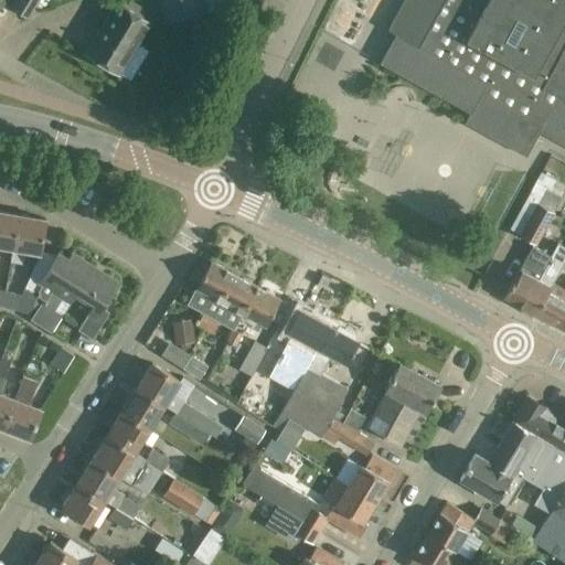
[(13,0),(10,8),(28,18),(38,0),(13,0)]
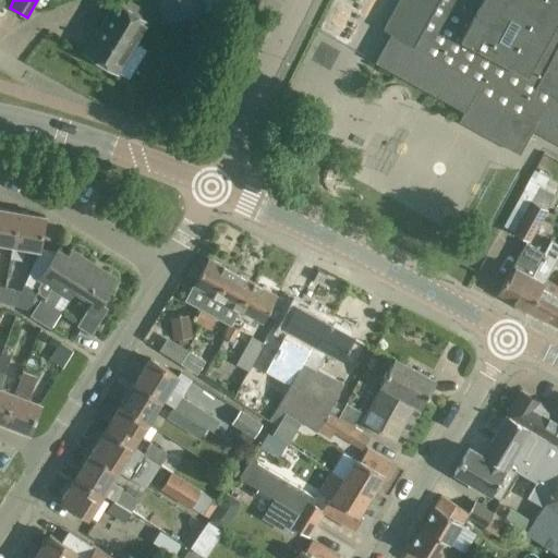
[(220,9),(218,0),(159,0),(164,20),(220,9)]
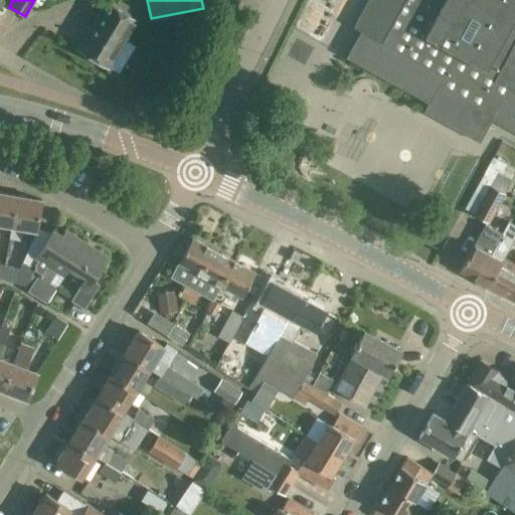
[(514,0),(367,0),(353,26),(360,30),(346,56),(428,102),(423,111),(479,142),(491,119),(514,132),(514,0)]
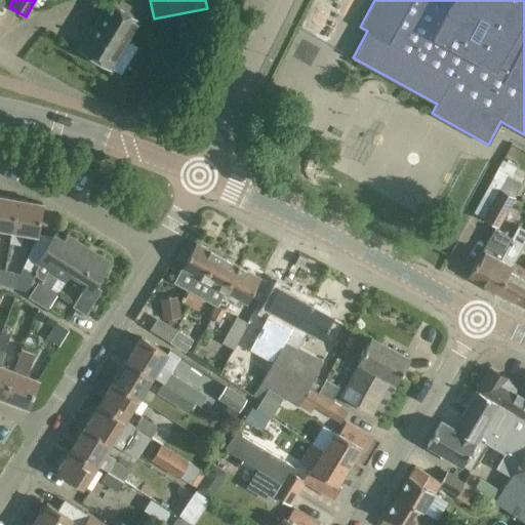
[(111,69),(140,21),(109,1),(79,49),(111,69)]
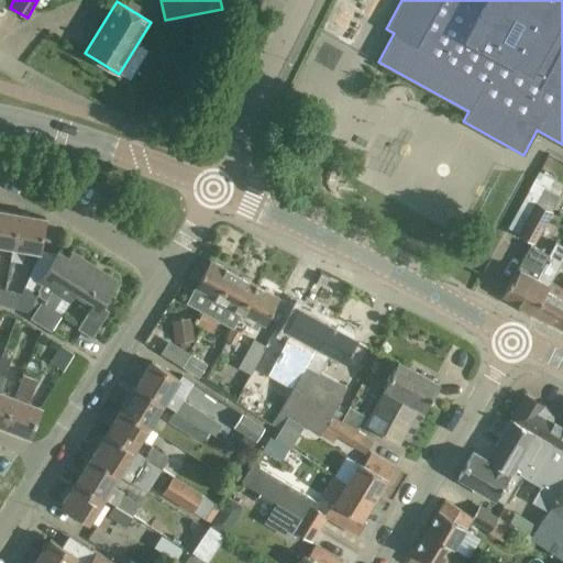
[(517,234),(534,243),(552,211),(551,210),(559,196),(548,189),(553,179),(539,172),(507,227),(518,233),(517,234)]
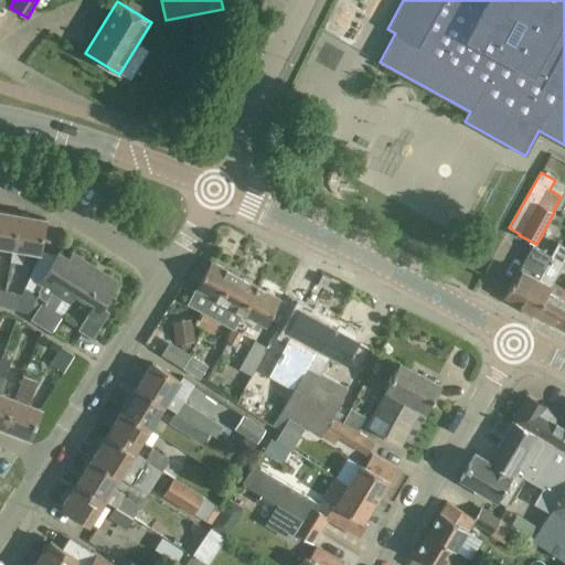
[(0,245),(12,247),(18,214),(0,210),(0,245)]
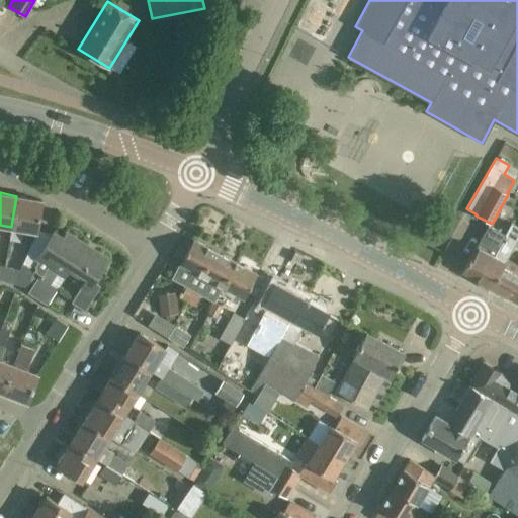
[(36,232),(36,229),(41,200),(16,196),(11,227),(9,239),(19,241),(22,229),(36,232)]
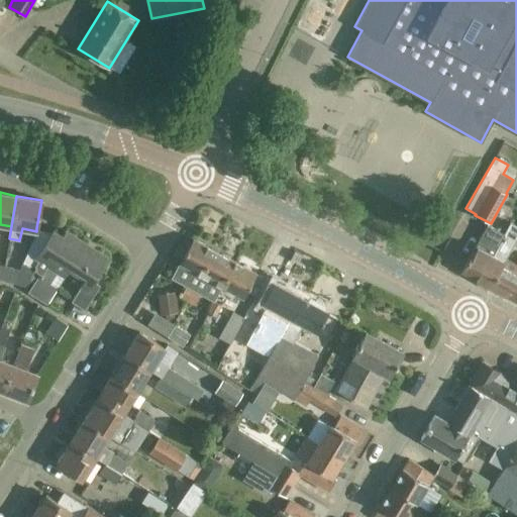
[(491,288),(503,267),(502,266),(516,236),(516,225),(509,222),(503,233),(487,224),(476,244),(478,245),(462,271),(491,288)]
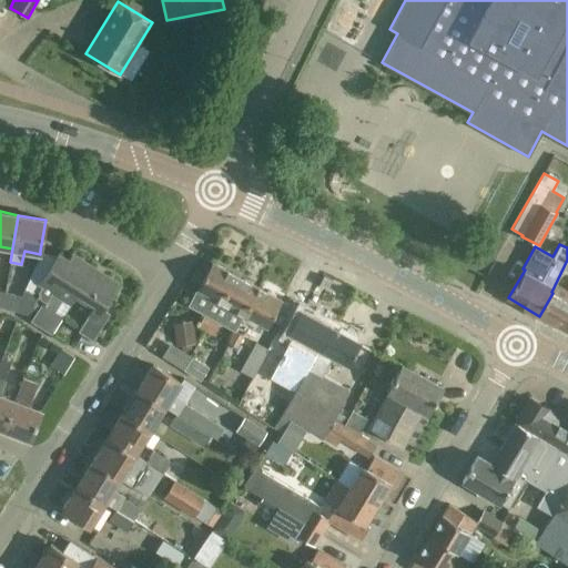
[(68,262),(58,255),(39,284),(41,285),(38,294),(32,310),(36,312),(30,321),(51,334),(62,316),(54,312),(61,302),(68,305),(73,296),(92,308),(78,331),(92,340),(110,313),(101,307),(117,284),(72,255),(68,262)]
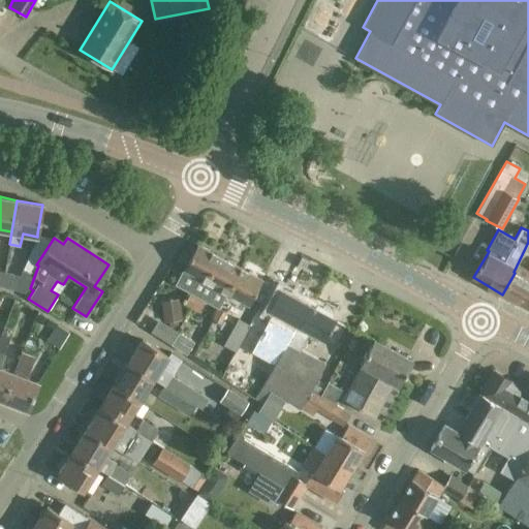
[(205,281),(219,255),(197,243),(183,270),(205,281)]
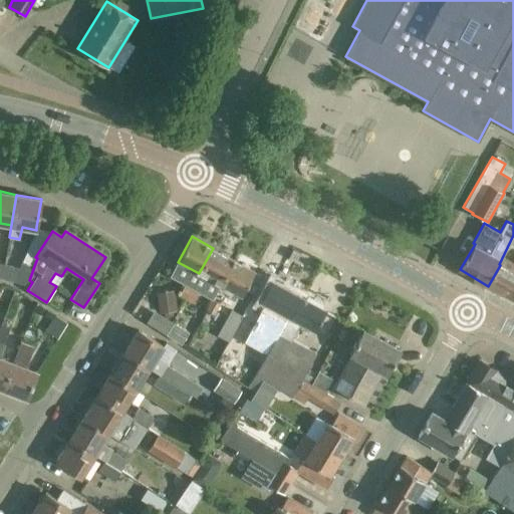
[(234,259),(213,248),(199,273),(220,285),(234,259)]
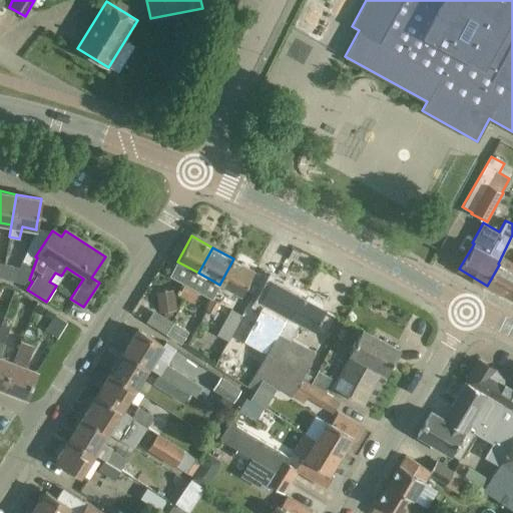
[(233,259),(219,285),(240,296),(254,271),(233,259)]
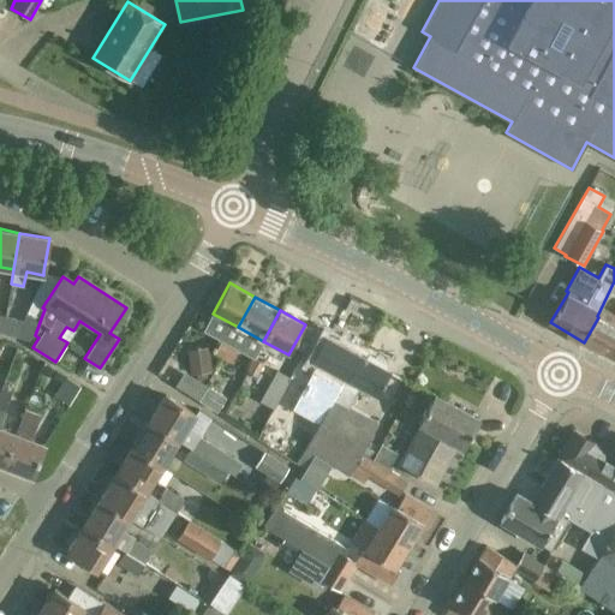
[(31,344),(41,318),(27,314),(23,322),(5,316),(3,333),(31,344)]
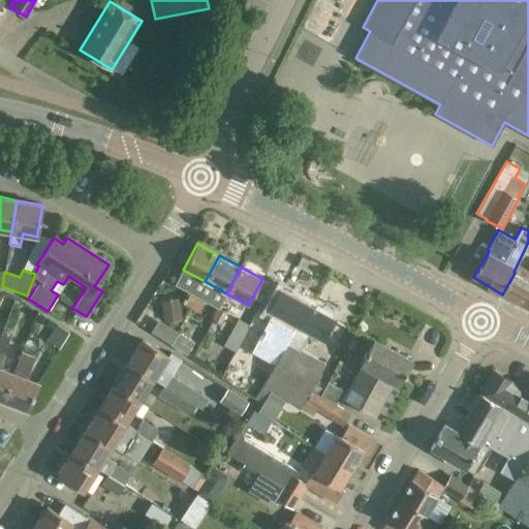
[(515,273),(502,294),(528,310),(528,273),(525,279),(515,273)]
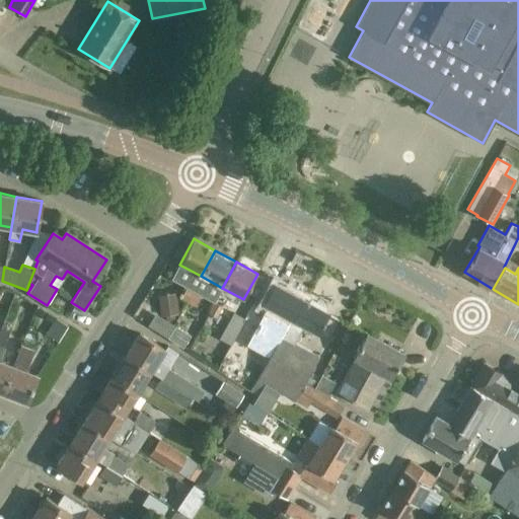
[(274,348),(301,298),(274,283),(264,303),(274,308),(265,323),(275,329),(271,338),(265,334),(254,353),(260,357),(249,375),(236,368),(237,367),(223,359),(216,372),(249,390),(274,348)]
